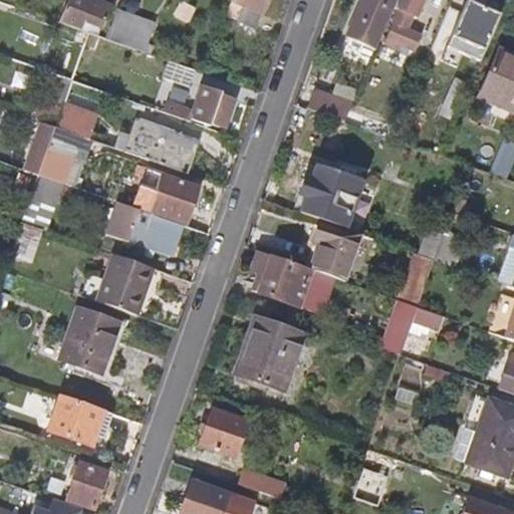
[(112,0),(66,0),(57,22),(79,30),(84,18),(101,26),(112,0)]
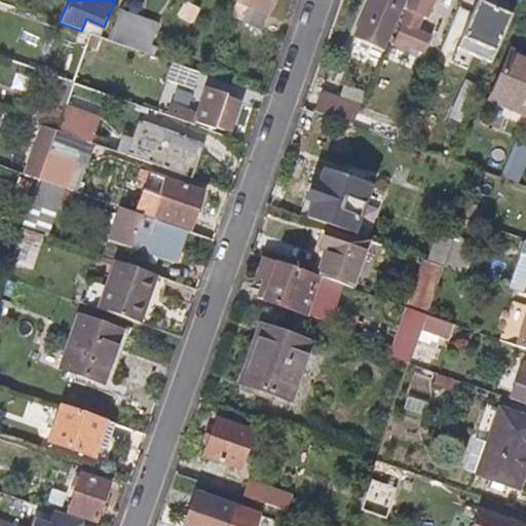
[(268,0),(235,0),(229,15),(257,28),(268,0)]
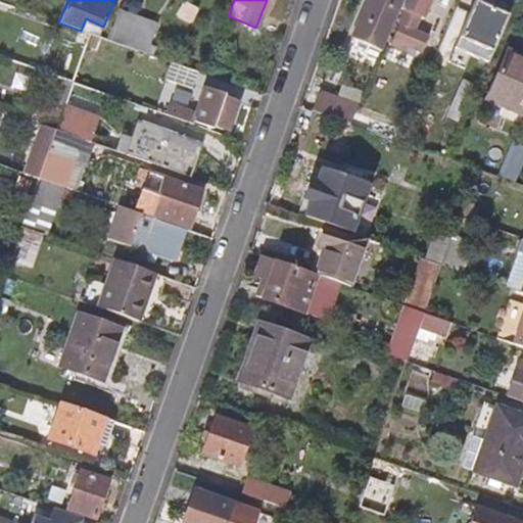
[(380,52),(403,0),(368,0),(350,39),(380,52)]
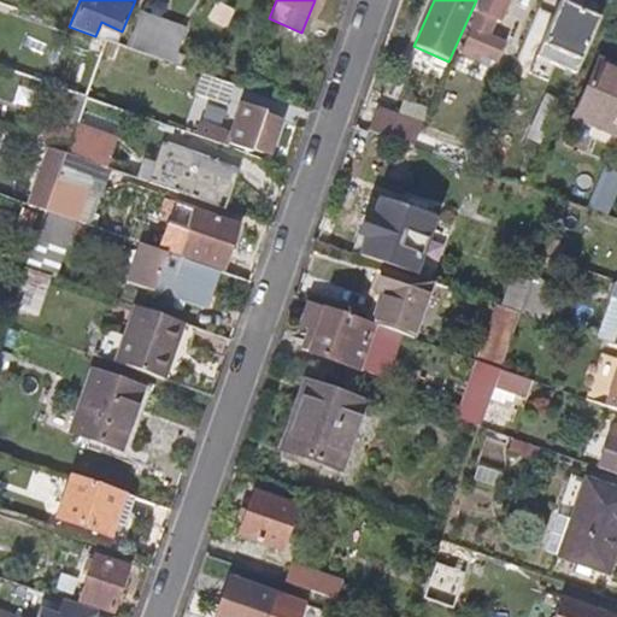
[(509,0),(477,0),(482,3),(462,45),(479,53),(482,47),(498,54),(509,33),(492,24),(499,10),(504,11),(509,0)]
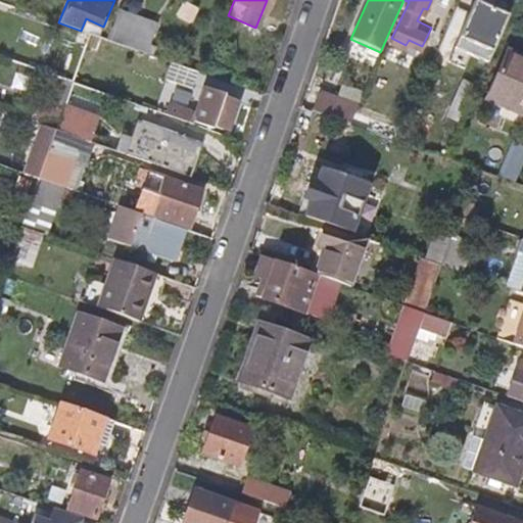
[(492,51),(508,18),(474,3),(454,50),(470,57),(476,44),(492,51)]
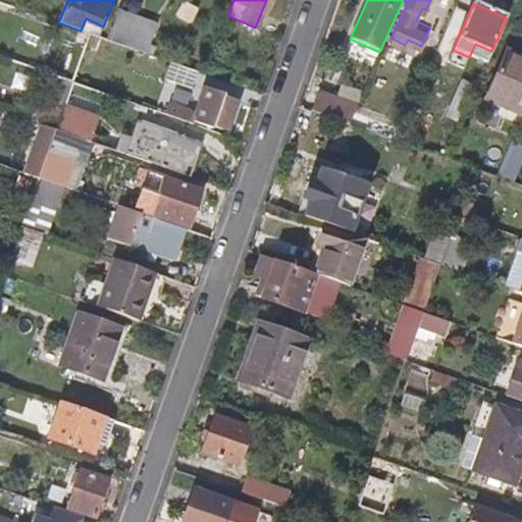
[(159,22),(121,6),(107,39),(147,53),(159,22)]
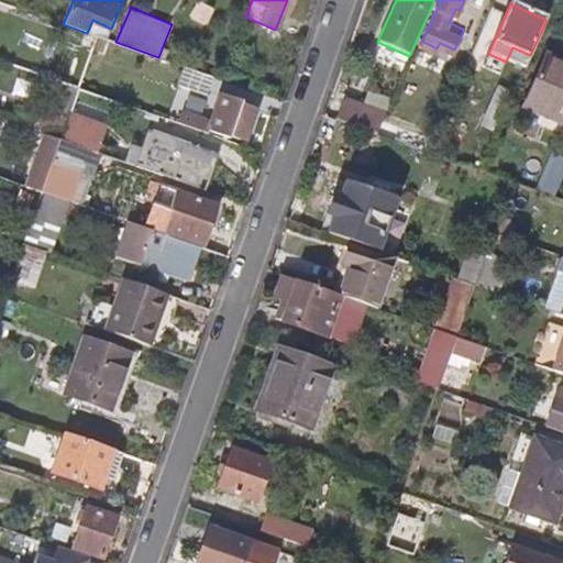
[(562,65),(540,55),(518,108),(562,127),(562,65)]
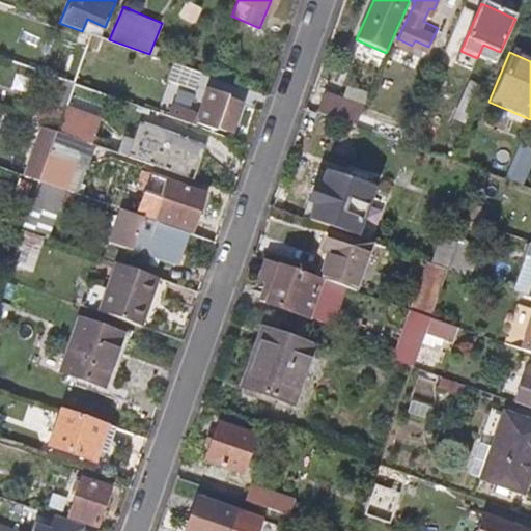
[(196,89),(201,73),(175,63),(169,80),(196,89)]
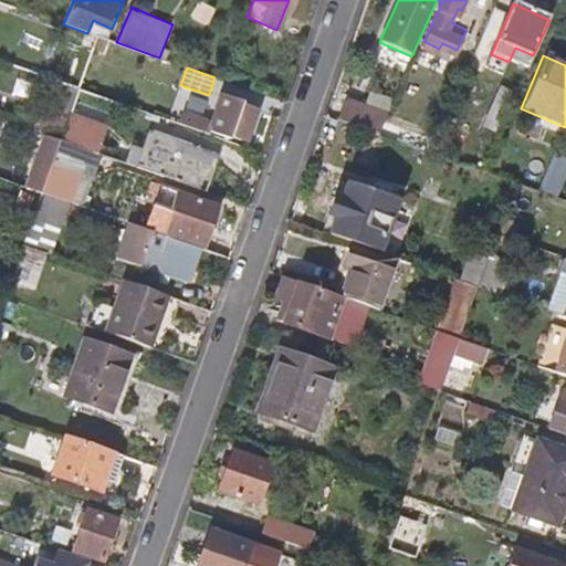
[(94,154),(112,101),(80,90),(70,121),(62,143),(87,152),(94,154)]
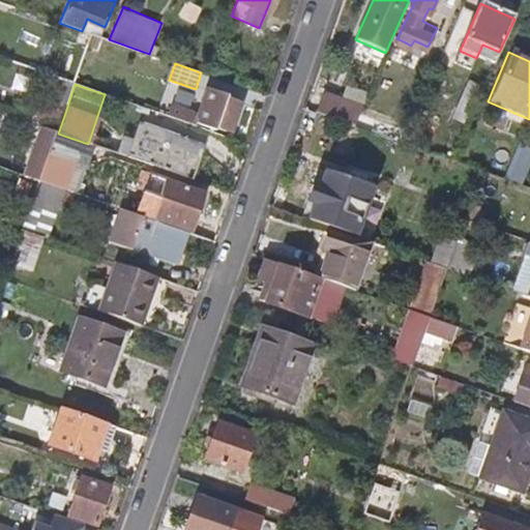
[(172,105),(167,116),(196,125),(197,123),(215,129),(216,126),(233,131),(242,105),(229,99),(230,94),(209,86),(200,114),(172,105)]
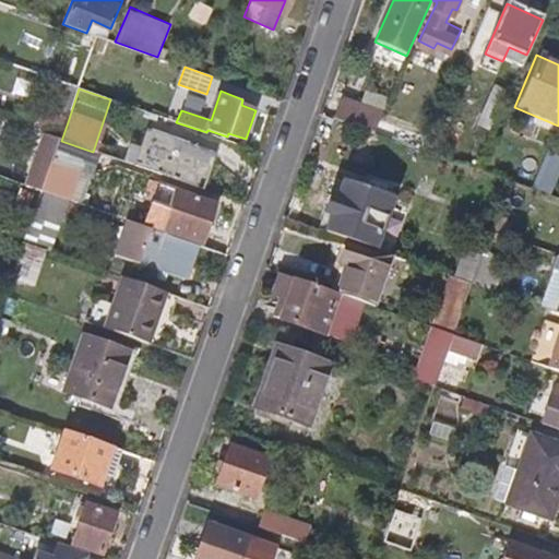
[(379,115),(336,99),(329,120),(371,134),(380,115),(379,115)]
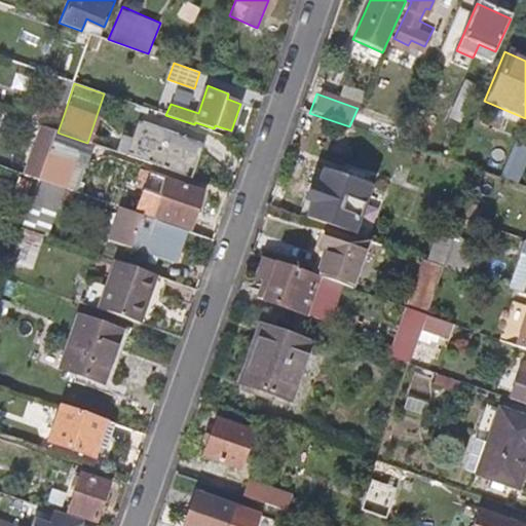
[(37,102),(31,122),(58,133),(65,112),(37,102)]
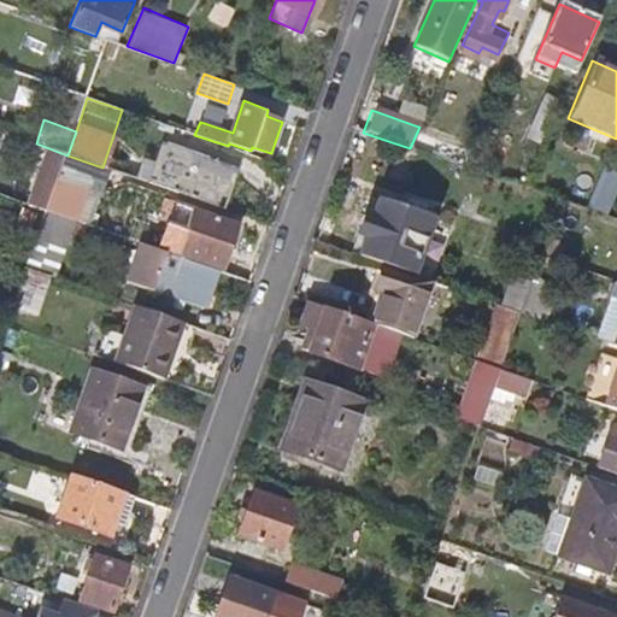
[(164,147),(151,184),(225,211),(239,174),(164,147)]
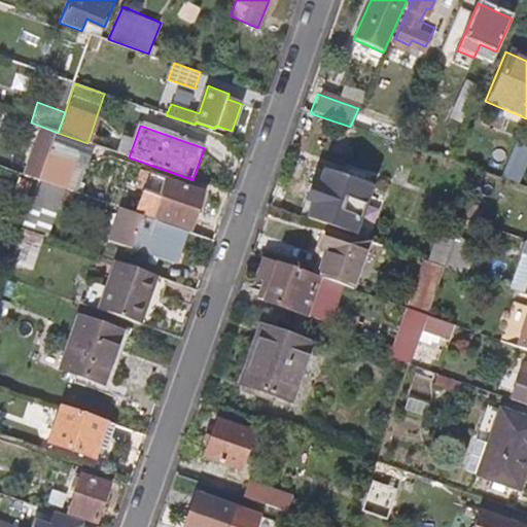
[(65,189),(81,141),(58,133),(46,165),(40,181),(65,189)]
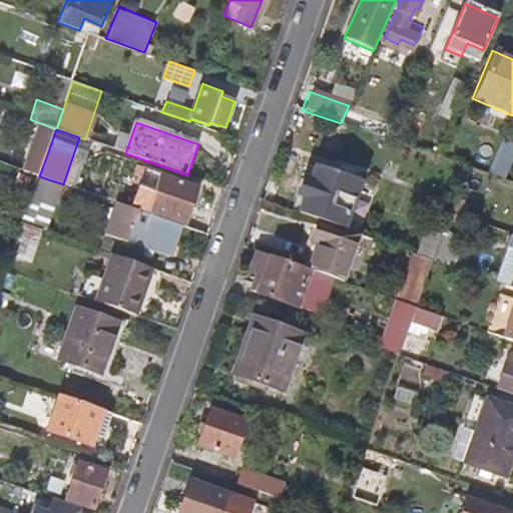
[(512,148),(499,143),(485,174),(502,180),(512,155),(512,148)]
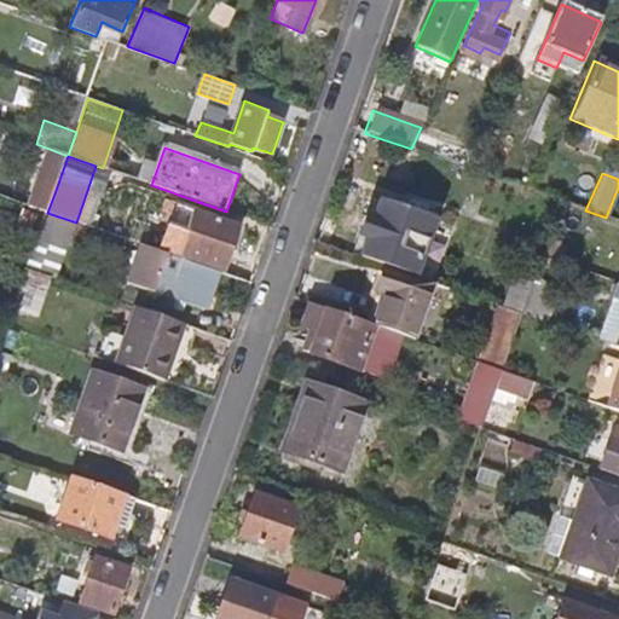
[(382,267),(412,278),(426,239),(427,239),(433,223),(379,203),(372,223),(363,220),(356,239),(354,239),(348,255),(382,267)]
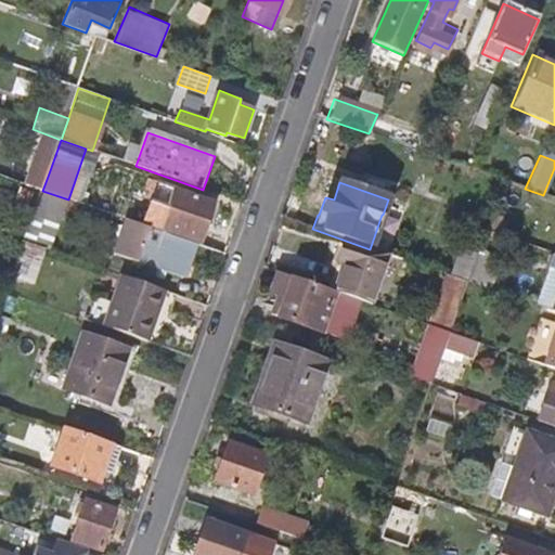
[(215,201),(177,188),(164,226),(202,239),(215,201)]
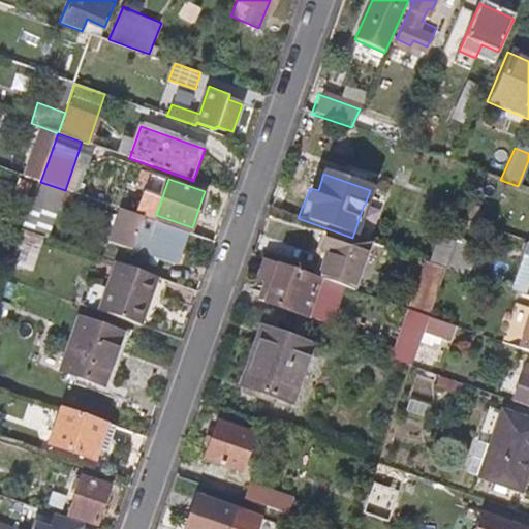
[(49,240),(65,190),(40,182),(24,230),(49,240)]
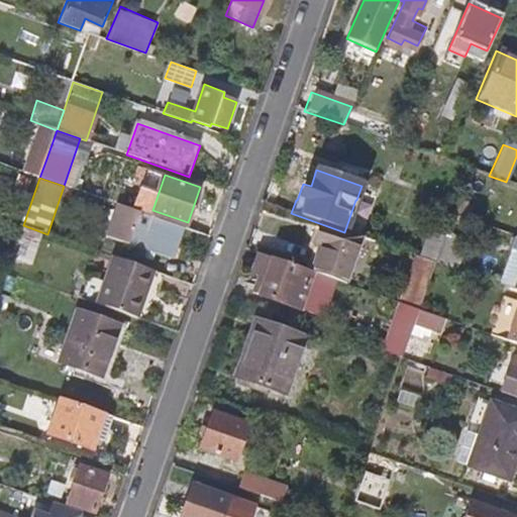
[(183,227),(153,217),(129,208),(118,241),(142,249),(172,259),(183,227)]
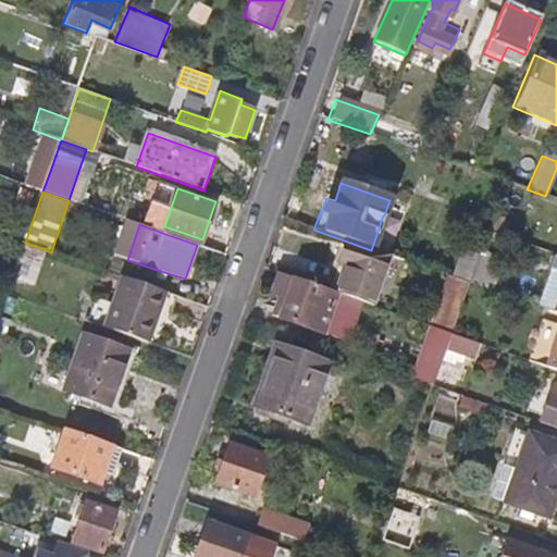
[(494,239),(485,236),(478,258),(460,252),(452,279),(484,289),(495,260),(487,257),(494,239)]
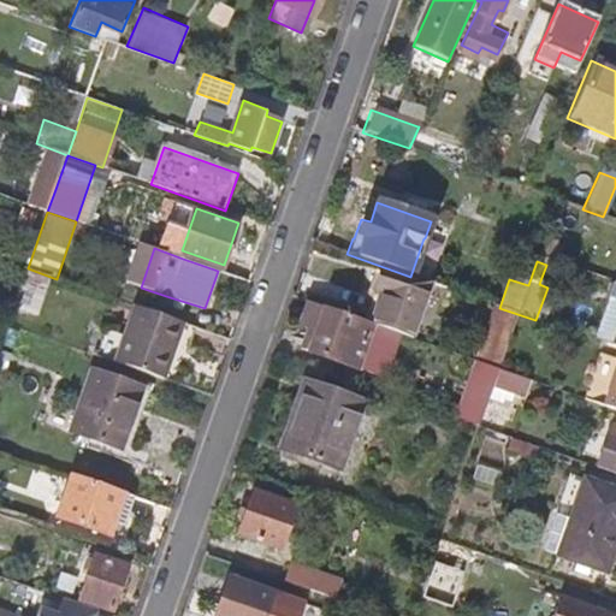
[(407,338),(426,283),(410,277),(380,266),(373,288),(381,291),(371,325),(396,335),(407,338)]
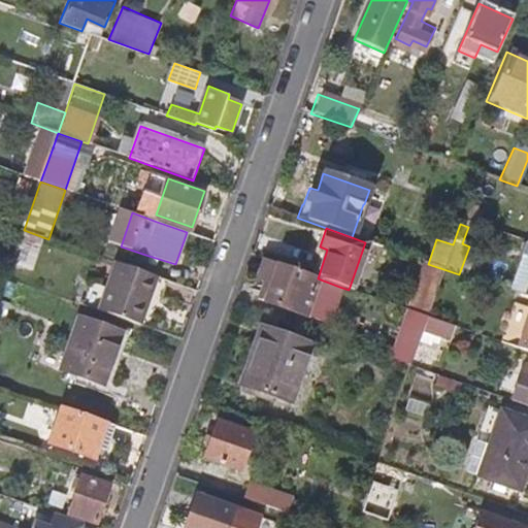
[(527,259),(527,263),(517,295),(526,297),(527,298),(527,244),(517,240),(513,253),(527,259)]
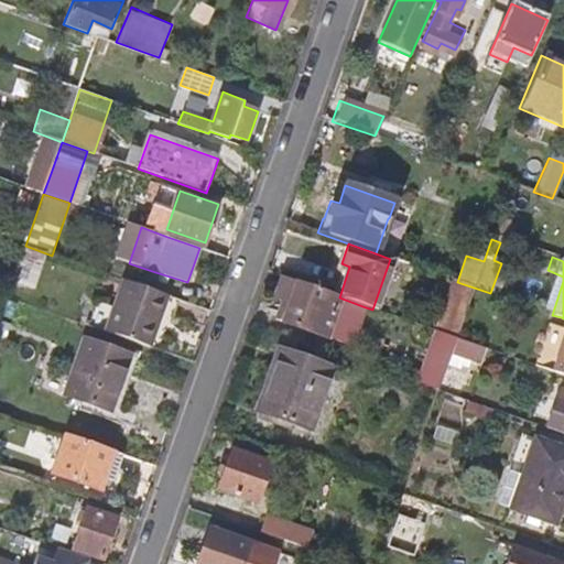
[(362,306),(339,297),(280,278),(273,299),(279,300),(286,303),(280,323),(326,338),(332,320),(355,327),(362,306)]
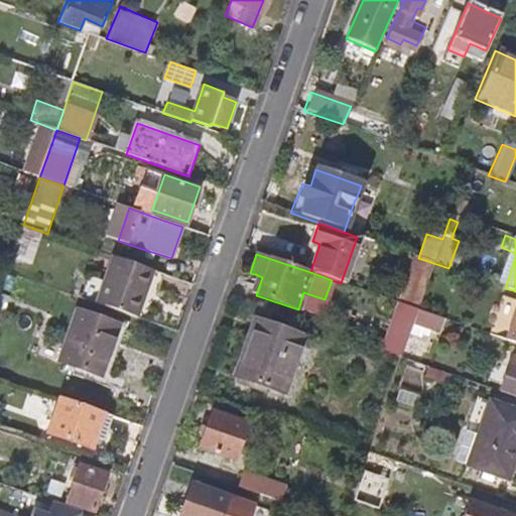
[(136,318),(153,270),(112,256),(95,304),(136,318)]
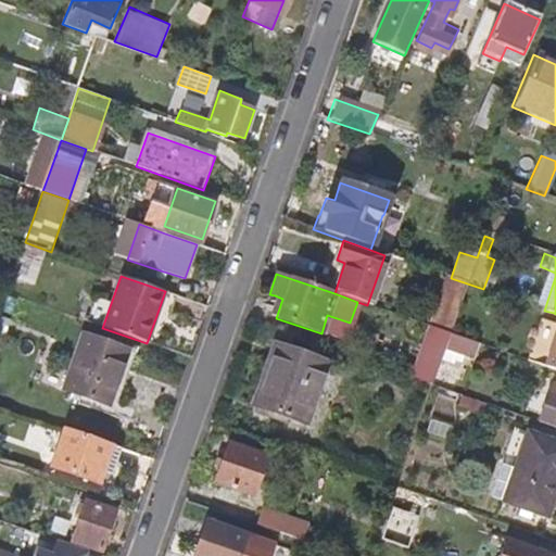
[(268,315),(276,318),(282,299),(275,295),(268,315)]
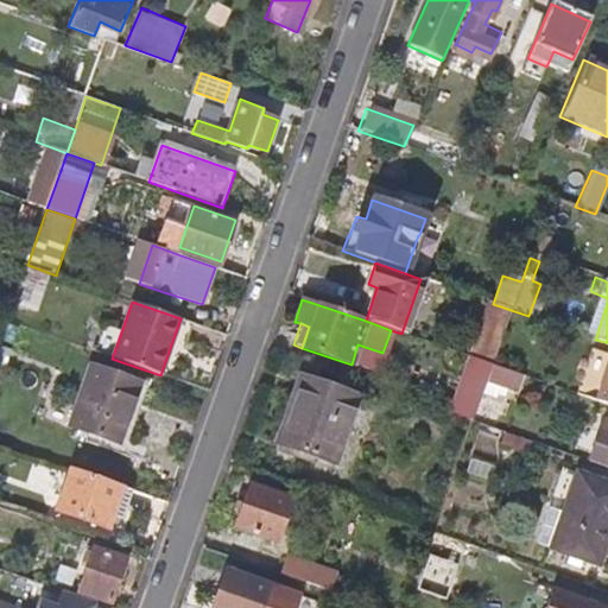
[(607,406),(607,343),(606,342),(586,399),(607,406)]
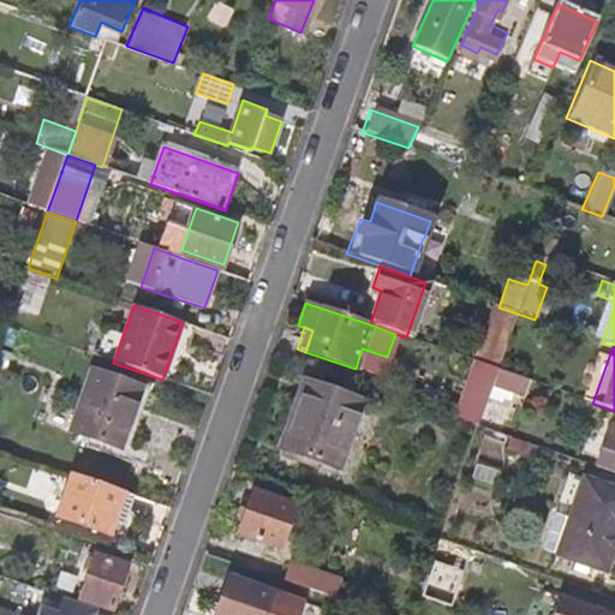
[(479,364),(460,421),(478,428),(491,389),(499,370),(479,364)]
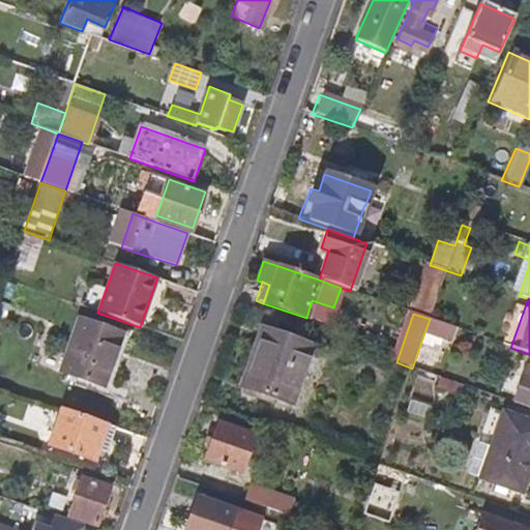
[(446,344),(452,327),(430,319),(423,335),(446,344)]
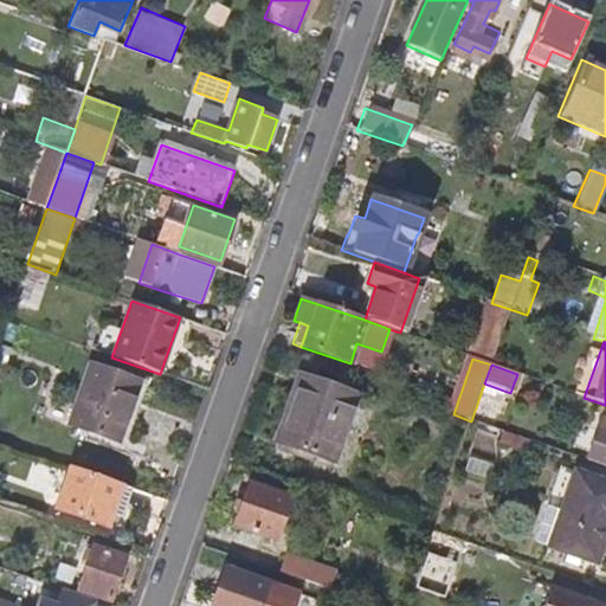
[(70,426),(91,434),(115,443),(135,385),(91,368),(70,426)]
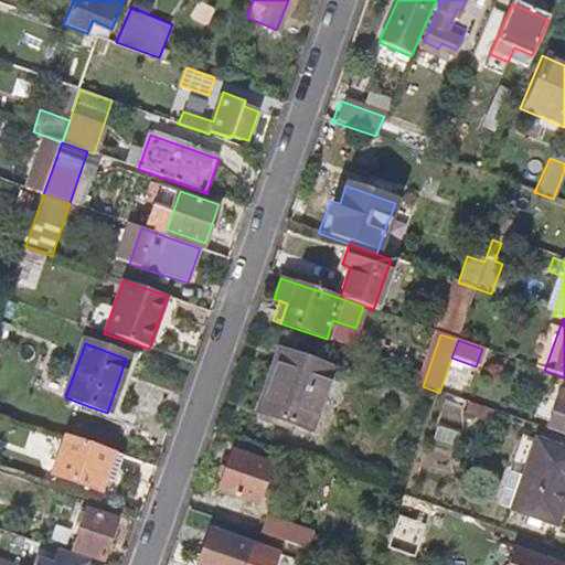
[(309,430),(330,368),(277,348),(268,370),(273,372),(258,413),(309,430)]
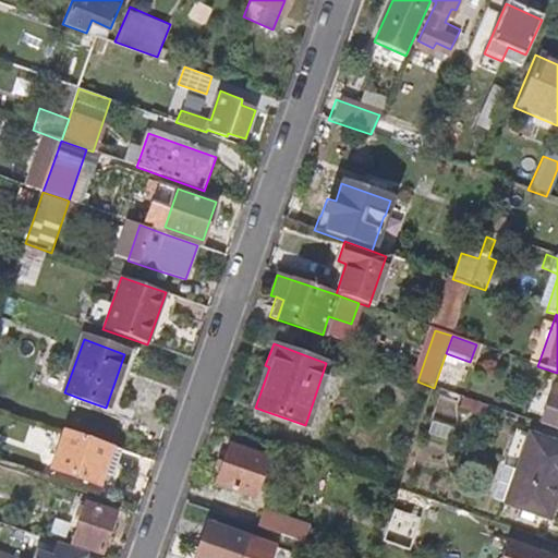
[(133,356),(124,354),(106,408),(84,400),(82,407),(104,415),(102,419),(121,425),(125,412),(114,409),(133,356)]
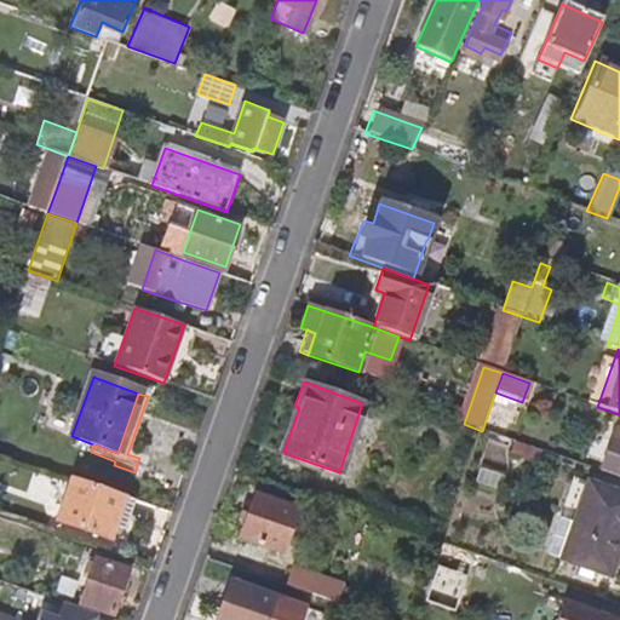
[(619,447),(608,443),(597,472),(619,480),(619,447)]
